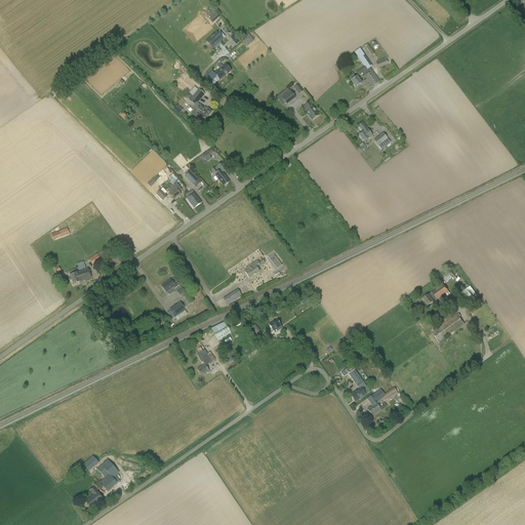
[(211,17),(209,19),(212,24),(219,17),(218,16),(216,13),(214,11),(209,15),(211,17)]
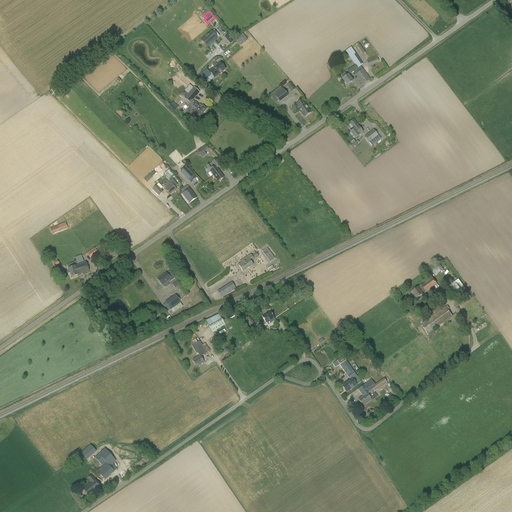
[(211,31),(200,40),(207,48),(218,39),(211,31)]
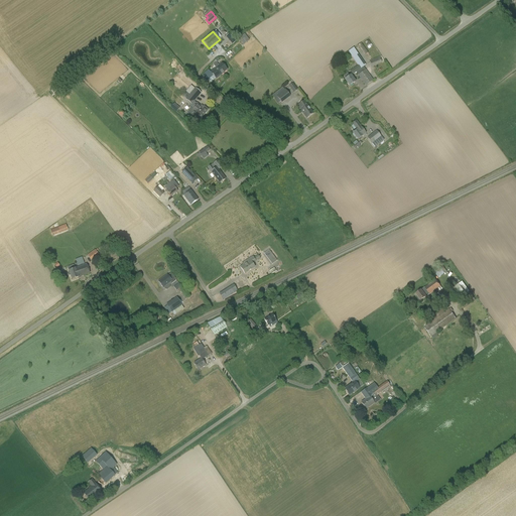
[(230,33),(226,36),(233,44),(237,41),(230,33)]
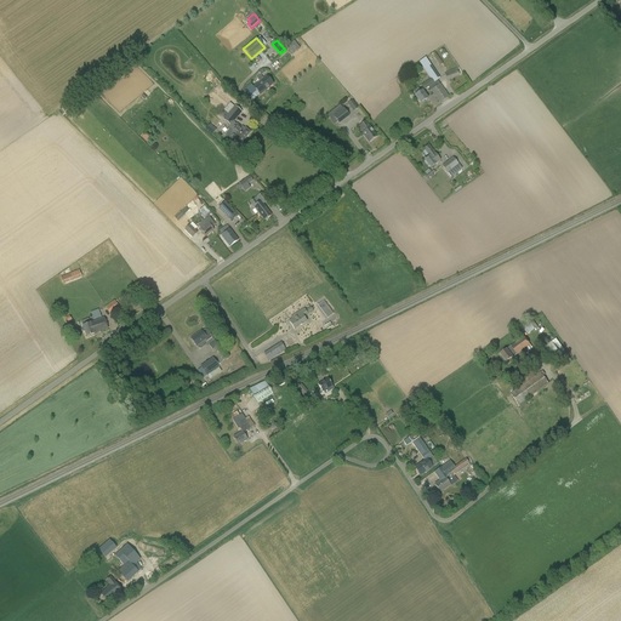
[(294,41),(288,46),(290,50),(289,50),(292,55),(300,49),(294,41)]
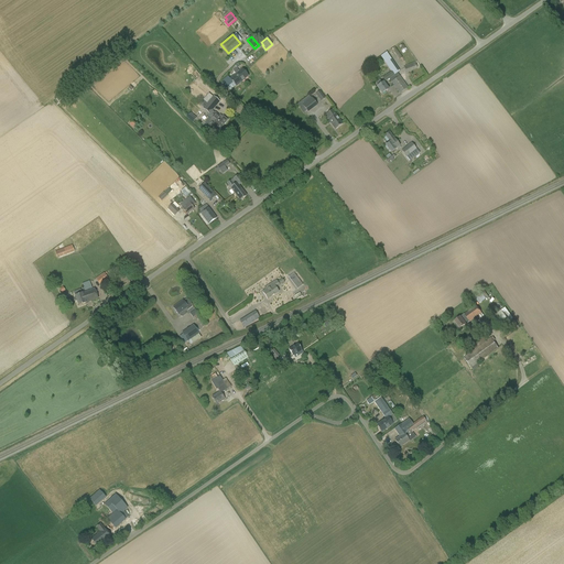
[(400,76),(398,73),(400,72),(387,52),(380,56),(391,72),(382,78),(386,82),(389,79),(400,94),(408,88),(400,76)]
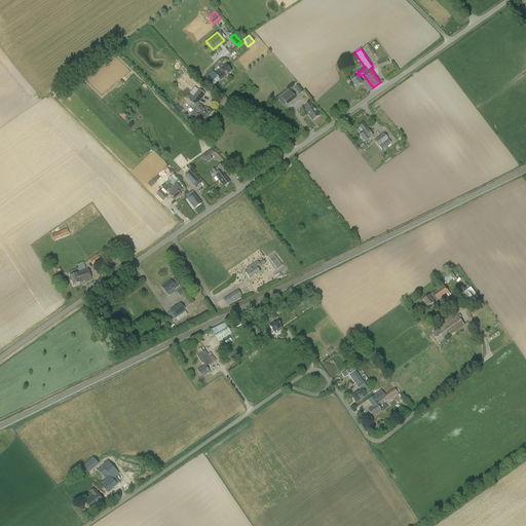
[(387,59),(377,63),(379,68),(389,64),(387,59)]
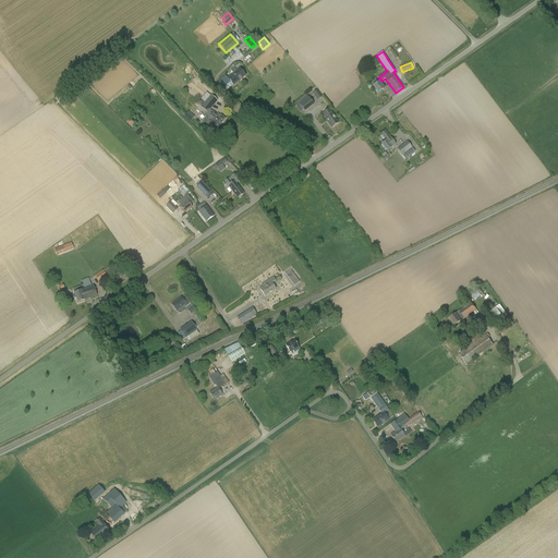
[(240,69),(228,79),(234,85),(239,81),(246,75),(240,69)]
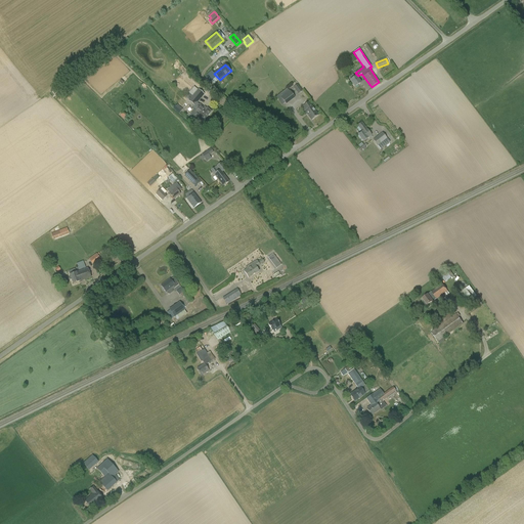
[(357,77),(355,78),(352,75),(349,78),(351,81),(350,81),(354,87),(361,83),(357,77)]
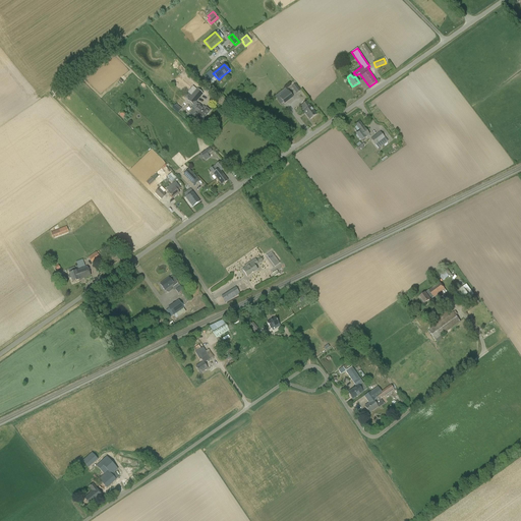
[(187,101),(193,106),(204,94),(197,89),(196,90),(193,87),(187,93),(191,96),(187,101)]
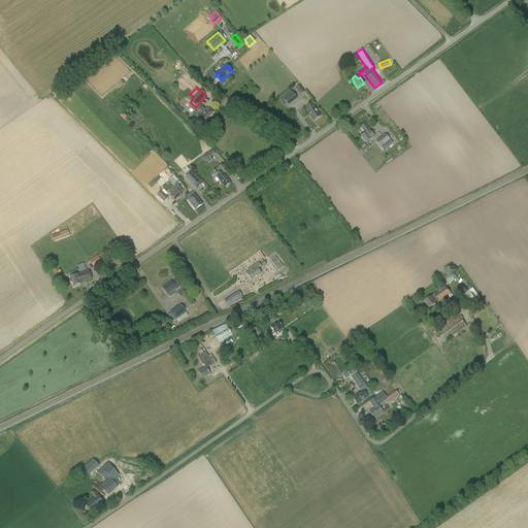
[(283,98),(288,105),(297,99),(292,91),(291,92),(289,90),(282,95),(283,98)]
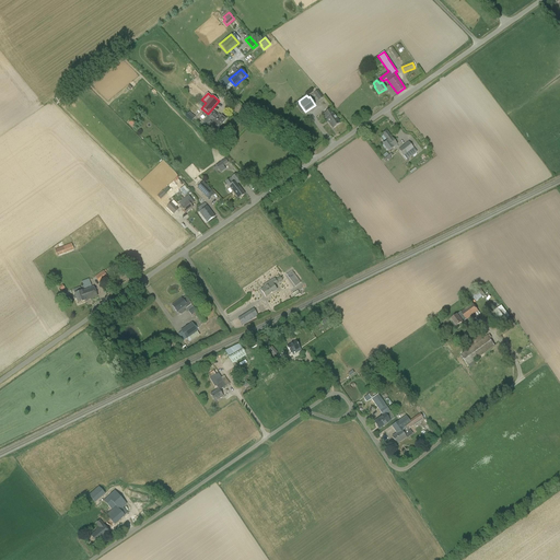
[(330,111),(324,115),(328,119),(335,127),(340,123),(330,111)]
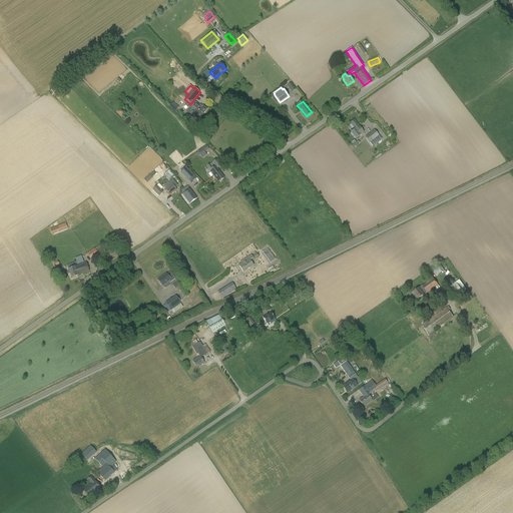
[(178,107),(173,102),(169,107),(175,111),(178,107)]
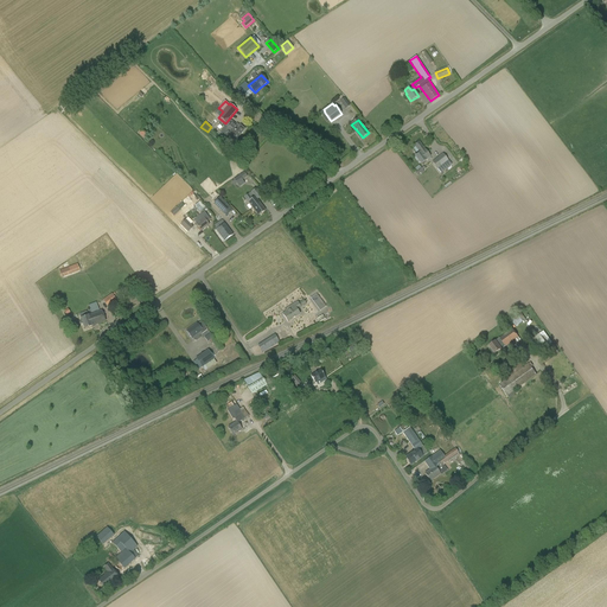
[(225,129),(228,132),(223,138),(229,141),(231,138),(235,141),(244,129),(240,126),(240,127),(237,125),(236,126),(231,122),(225,129)]
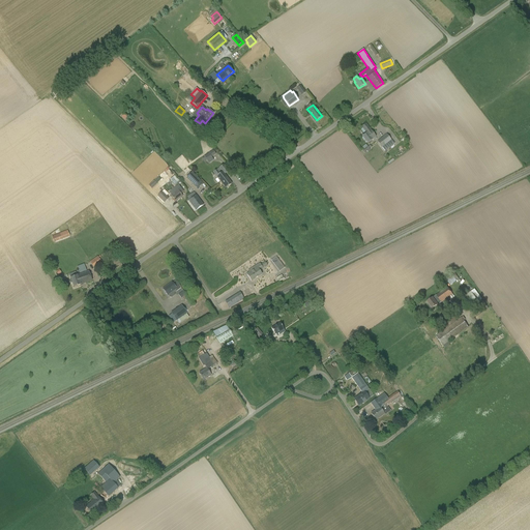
[(367,144),(372,141),(376,137),(365,123),(361,127),(366,134),(362,137),(367,144)]
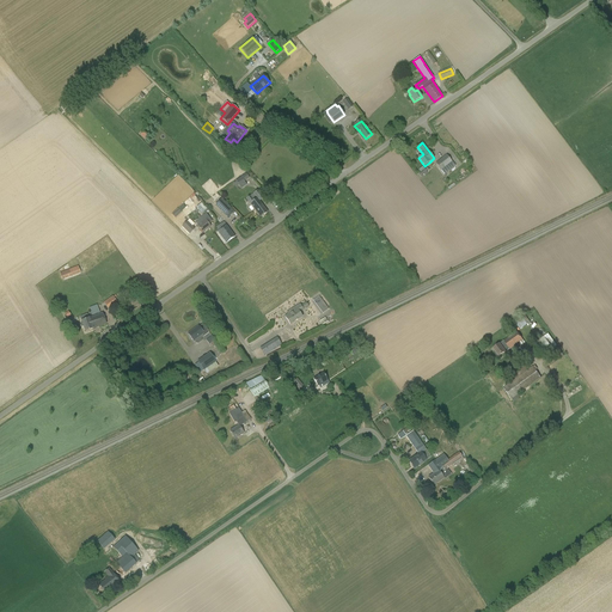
[(446,155),(435,164),(441,171),(452,161),(446,155)]
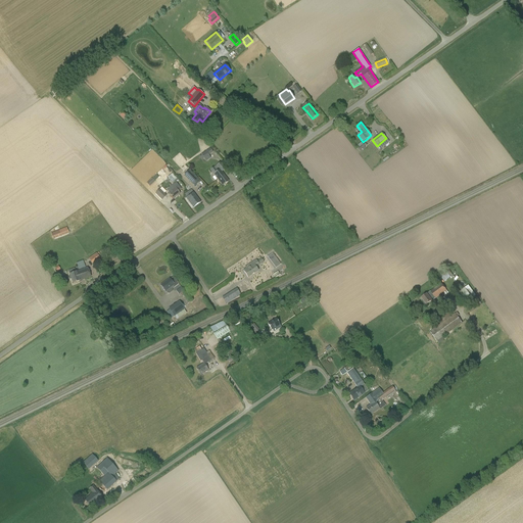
[(206,161),(215,154),(209,148),(201,155),(206,161)]
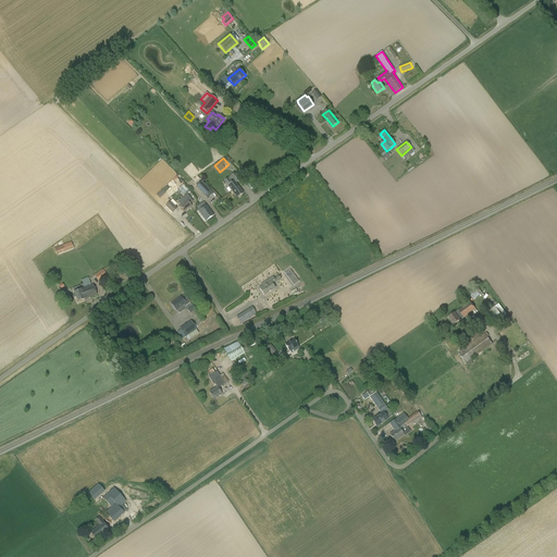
[(231,192),(232,190),(237,198),(244,194),(236,184),(240,180),(235,173),(224,182),(231,192)]
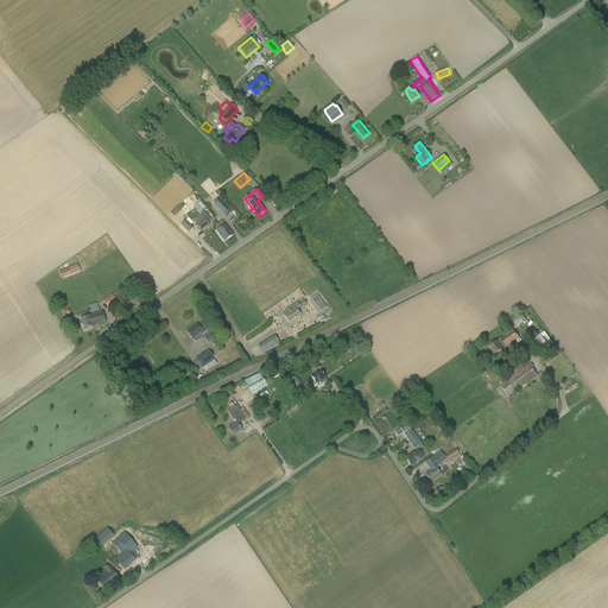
[(227,216),(233,210),(220,197),(214,204),(227,216)]
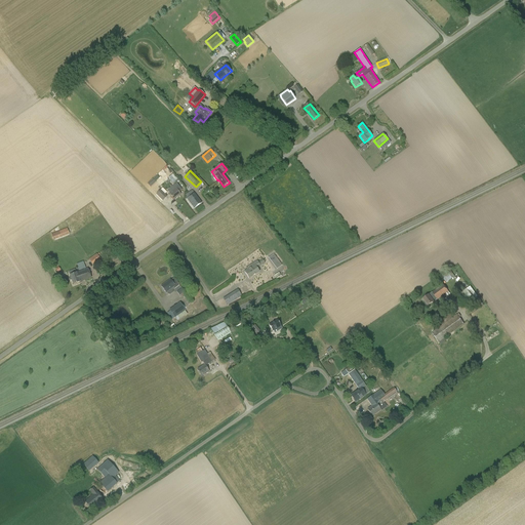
[(156,183),(153,179),(148,184),(151,188),(156,183)]
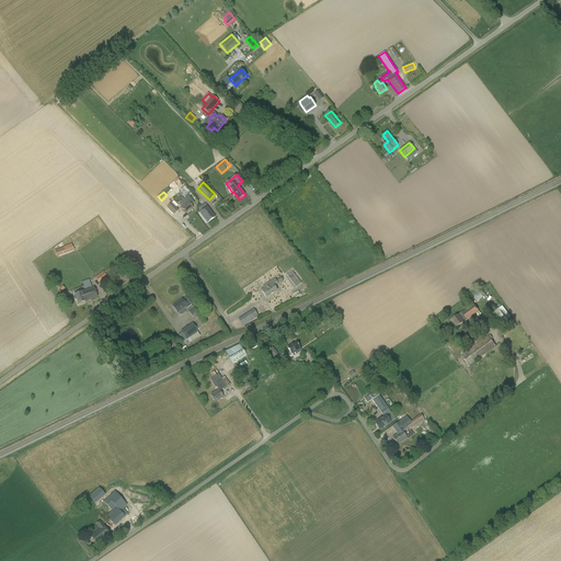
[(193,207),(192,205),(194,203),(192,199),(182,207),(186,213),(193,207)]
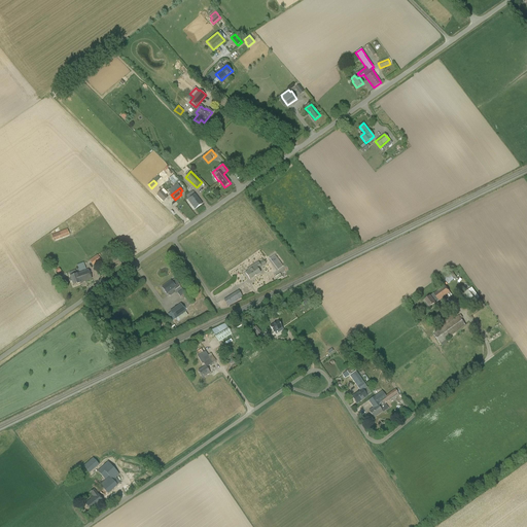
[(164,202),(168,198),(161,190),(156,195),(164,202)]
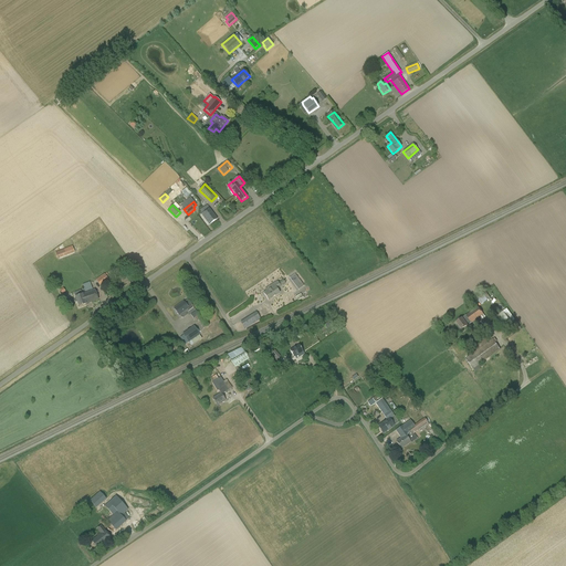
[(199,211),(201,215),(209,224),(217,219),(207,206),(199,211)]
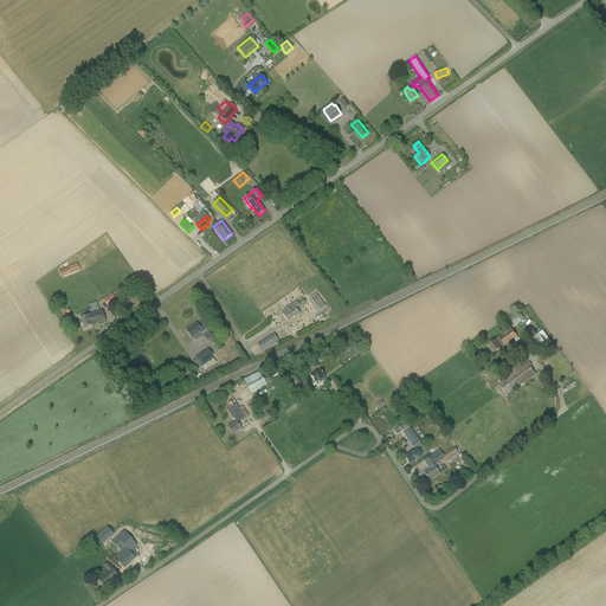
[(77,264),(59,271),(62,277),(79,270),(77,264)]
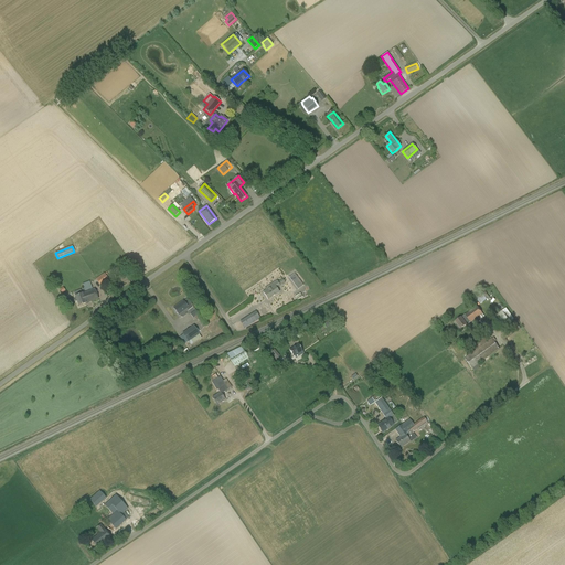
[(109,276),(107,273),(105,274),(104,274),(96,279),(99,285),(108,279),(107,277),(109,276)]
